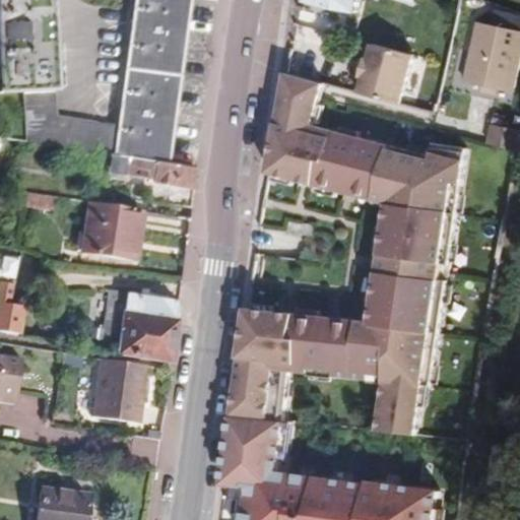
[(28,139),(119,153),(167,161),(185,31),(188,0),(135,0),(132,23),(118,125),(54,117),(46,0),(0,0),(0,93),(25,93),(28,139)]
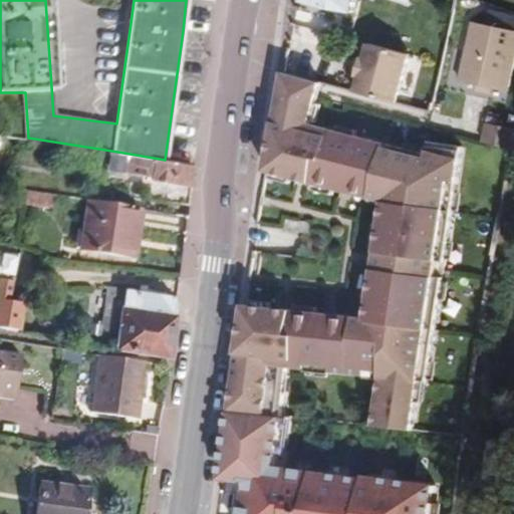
[(356,0),(302,0),(303,1),(331,10),(354,13),(356,0)]
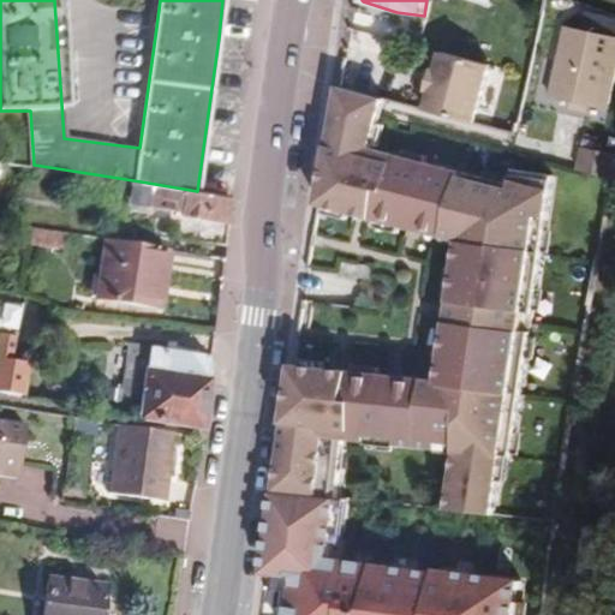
[(551,97),(608,109),(614,75),(614,37),(566,28),(551,97)]
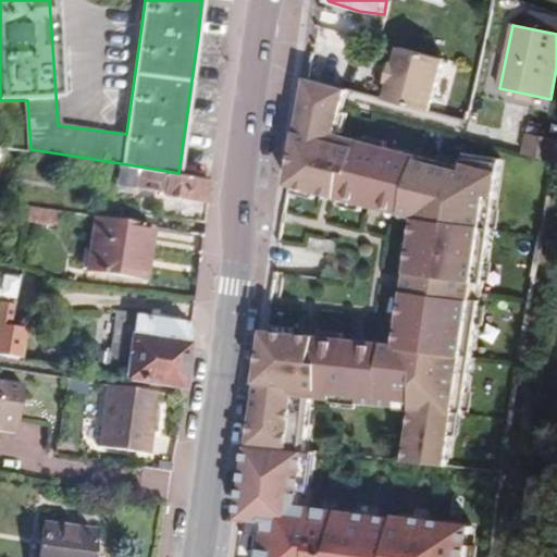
[(386,101),(443,116),(457,63),(406,50),(400,48),(396,65),(393,64),(388,83),(391,84),(386,101)]
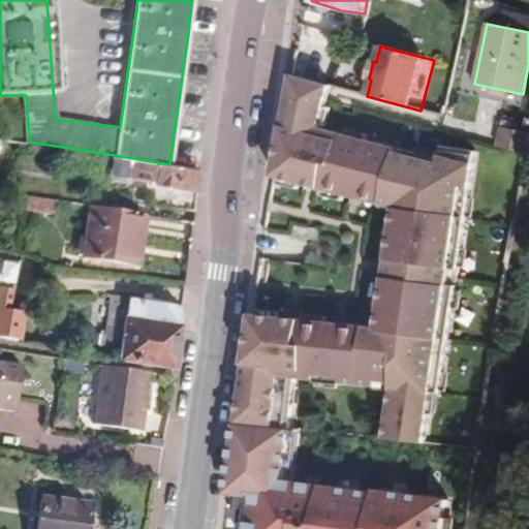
[(292,76),(277,176),(397,208),(379,328),(256,314),(240,422),(292,429),(299,377),(393,387),(386,441),(426,445),(434,392),(441,393),(457,285),(449,285),(452,269),(459,270),(476,152),(442,147),(440,159),(320,128),(332,87),(292,76)]
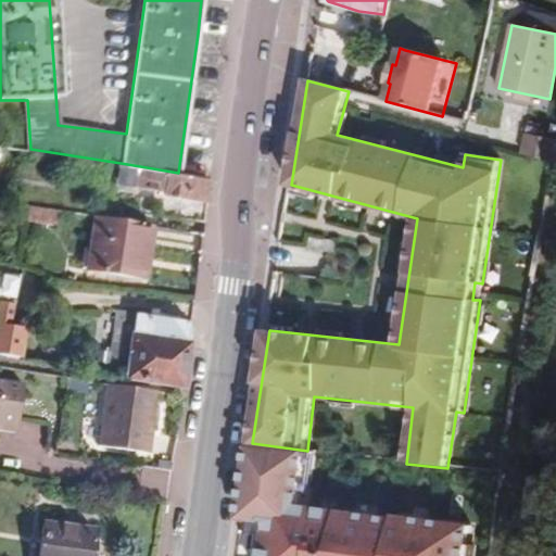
[(555,161),(555,139),(530,135),(526,155),(555,161)]
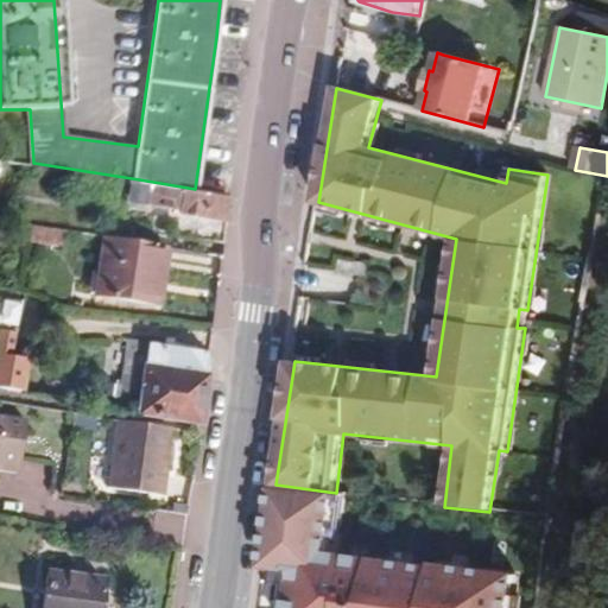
[(177,235),(222,242),(229,195),(195,189),(139,179),(134,203),(163,209),(162,217),(179,221),(177,235)]
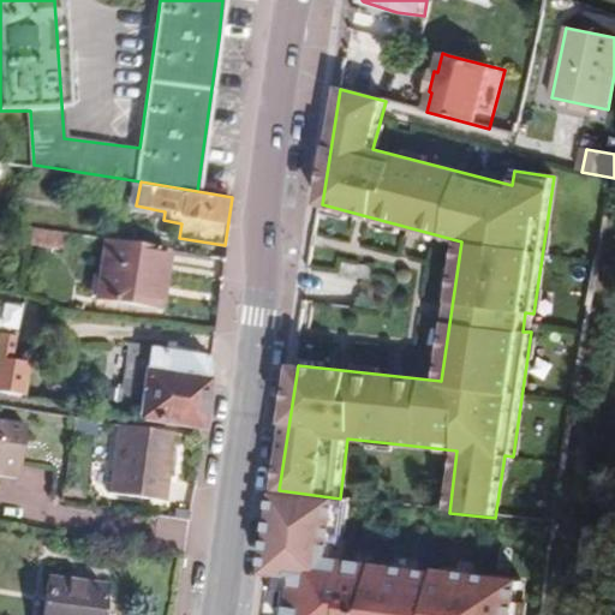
[(157,308),(166,250),(105,240),(95,298),(157,308)]
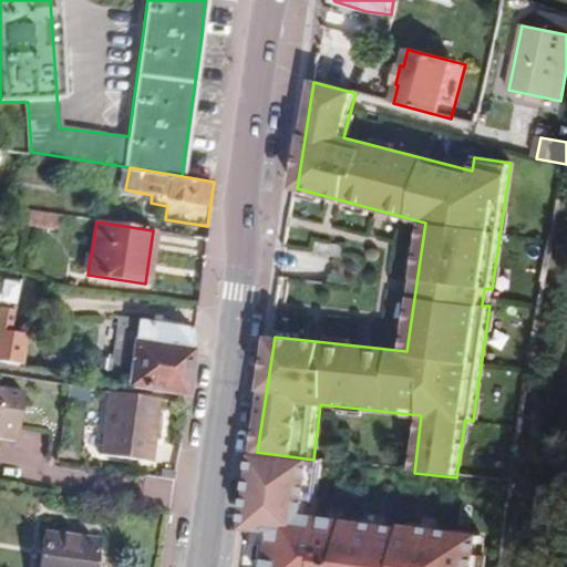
[(0,366),(3,366),(11,310),(16,279),(0,277),(0,366)]
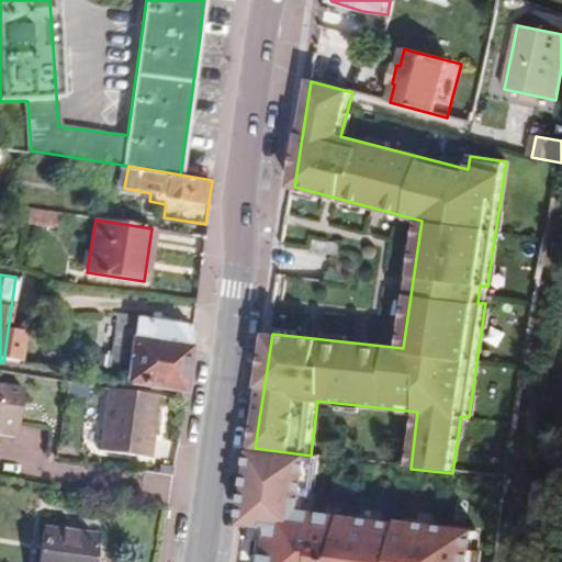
[(11,307),(3,362),(21,366),(27,310),(11,307)]
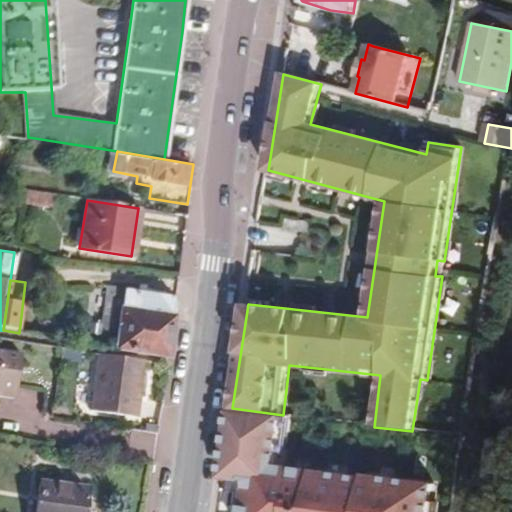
[(115,349),(167,357),(175,297),(108,286),(104,314),(119,316),(115,349)]
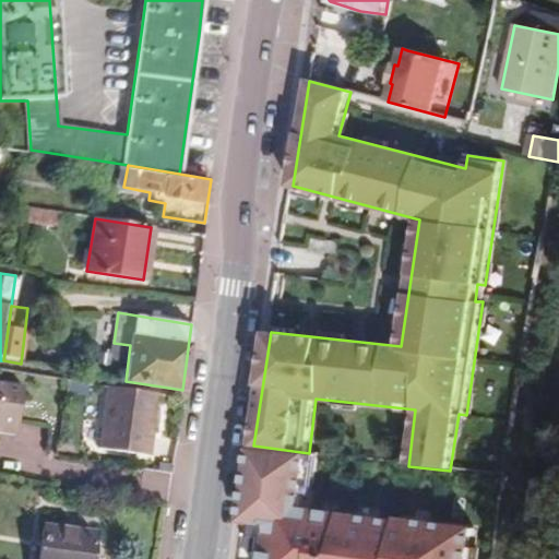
[(109,378),(126,381),(130,345),(114,343),(109,378)]
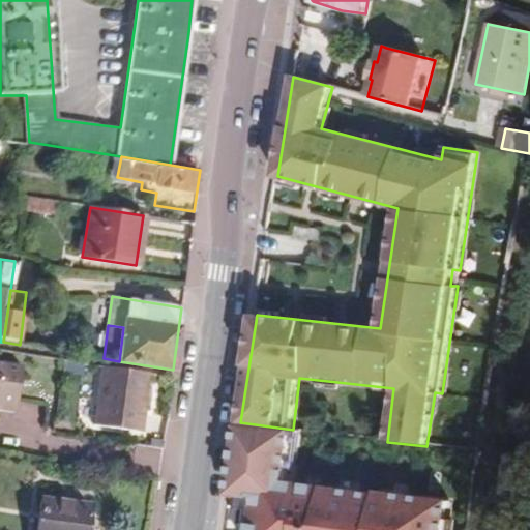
[(0,400),(16,403),(22,358),(0,354),(0,400)]
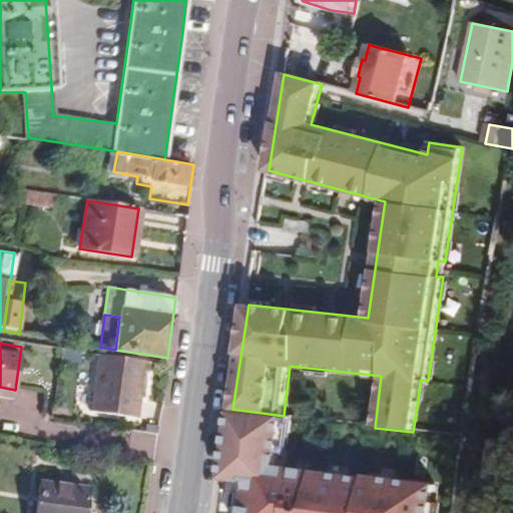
[(139,388),(142,362),(97,355),(89,412),(134,419),(138,398),(135,398),(136,387),(139,388)]
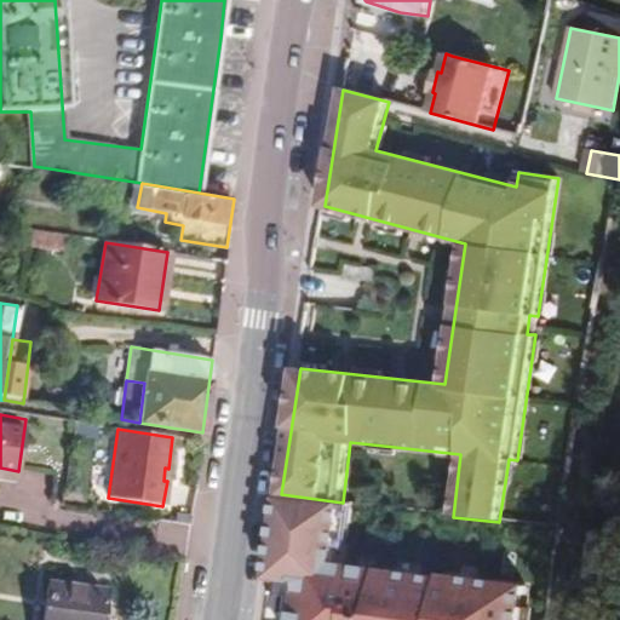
[(0,510),(21,516),(27,487),(0,481),(0,510)]
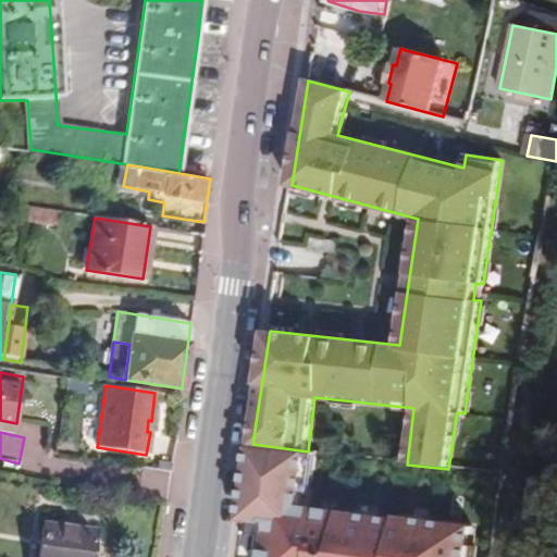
[(308,452),(252,444),(244,517),(270,520),(263,556),(466,556),(470,525),(397,515),(397,518),(301,505),(308,452)]
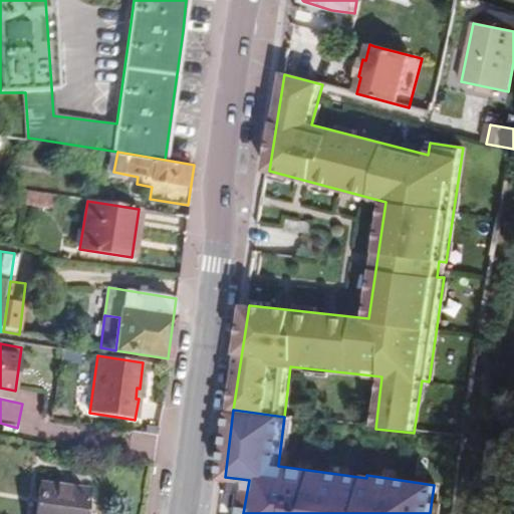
[(82,513),(85,491),(39,484),(35,513),(82,513)]
